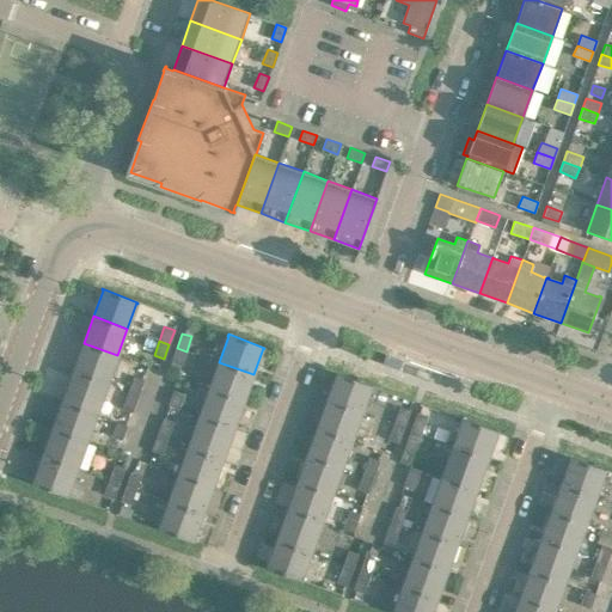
[(84,343),(73,371),(108,383),(117,355),(84,343)]
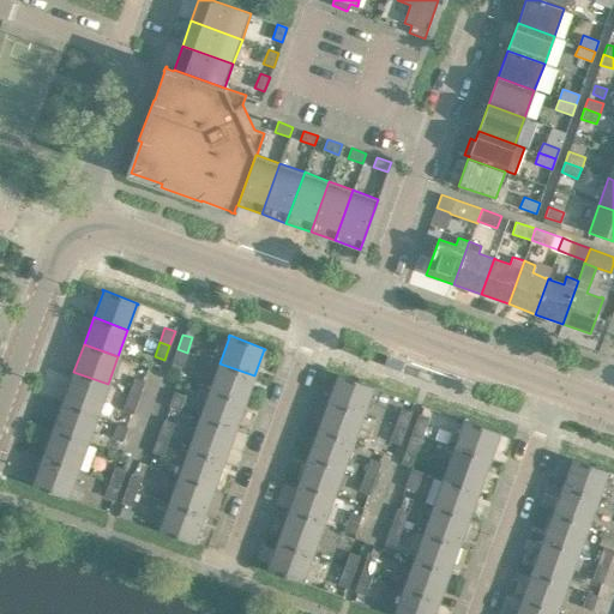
[(187,353),(178,349),(173,362),(182,366),(187,353)]
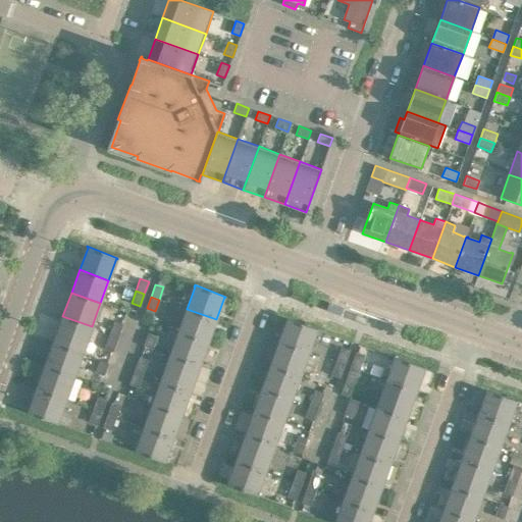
[(187,309),(178,331),(208,343),(216,319),(187,309)]
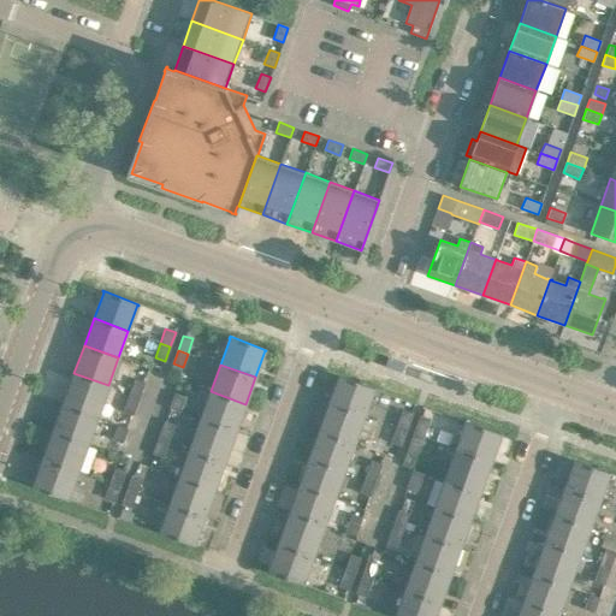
[(73,373),(63,404),(98,418),(108,385),(73,373)]
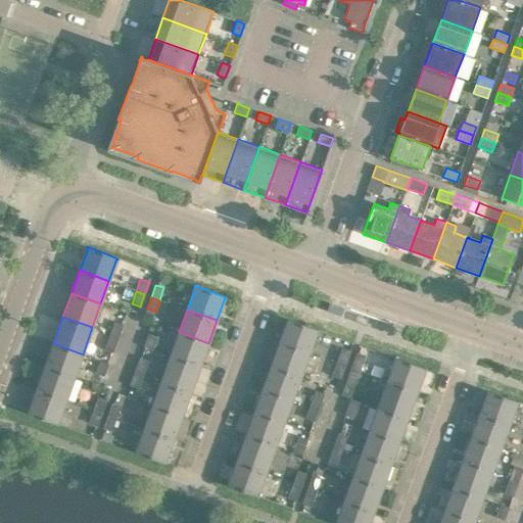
[(288,321),(280,342),(310,352),(317,331),(318,331),(319,330),(287,319),(287,320),(288,321)]
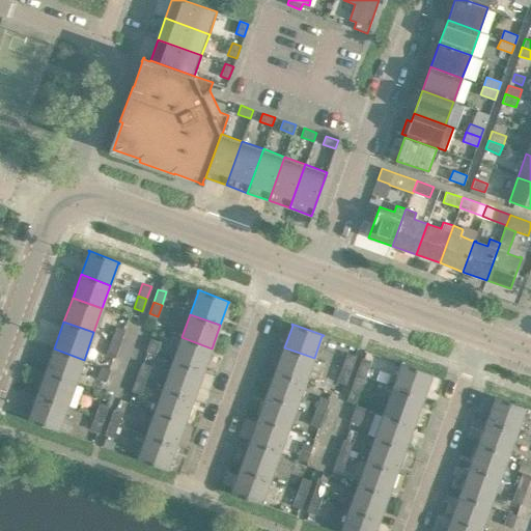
[(115,327),(110,340),(119,343),(123,330),(115,327)]
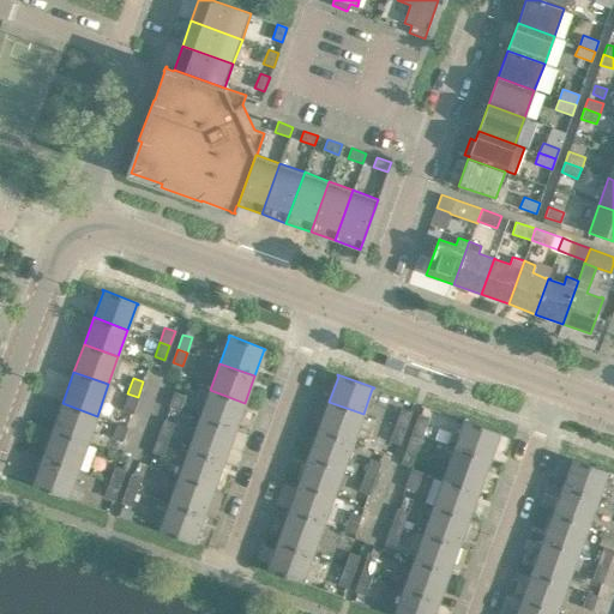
[(210,390),(200,417),(234,429),(245,403),(210,390)]
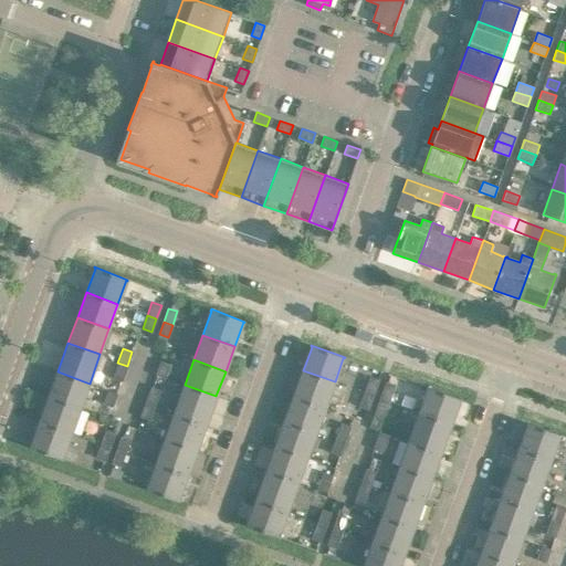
[(155,374),(166,378),(170,365),(159,360),(155,374)]
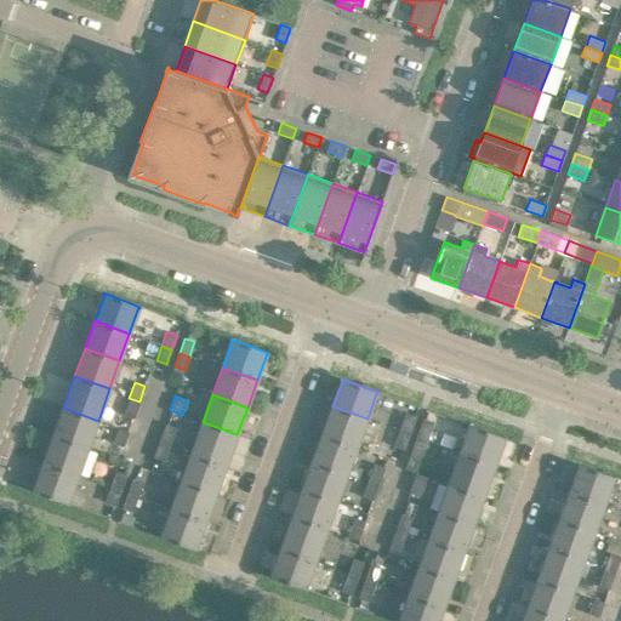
[(140,402),(129,398),(123,415),(134,419),(140,402)]
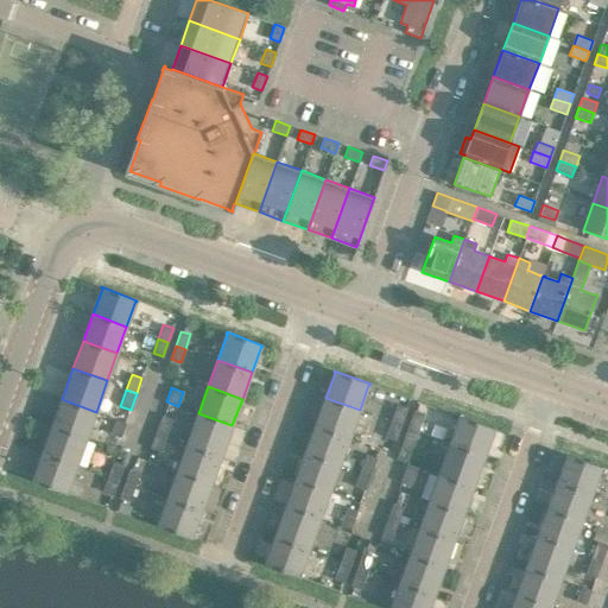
[(325,398),(316,425),(349,437),(360,410),(325,398)]
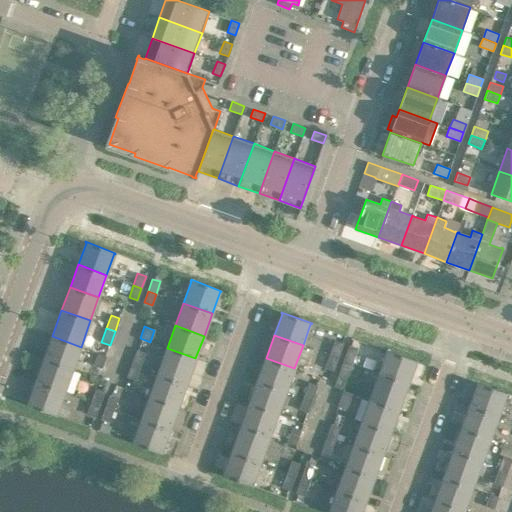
[(52,336),(44,359),(72,369),(81,347),(52,336)]
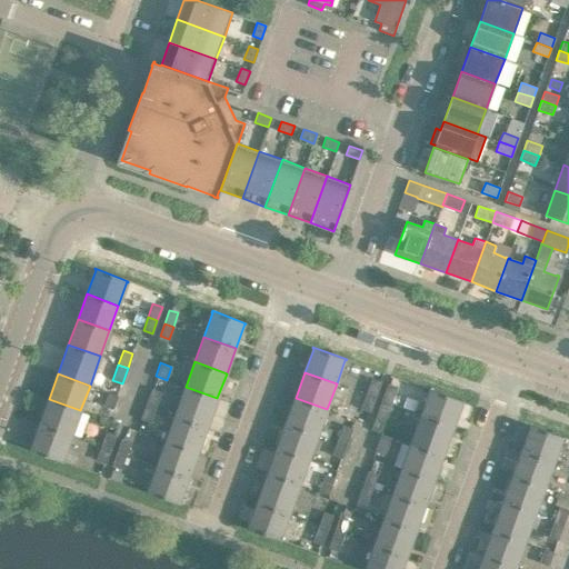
[(372,378),(366,396),(375,399),(381,381),(372,378)]
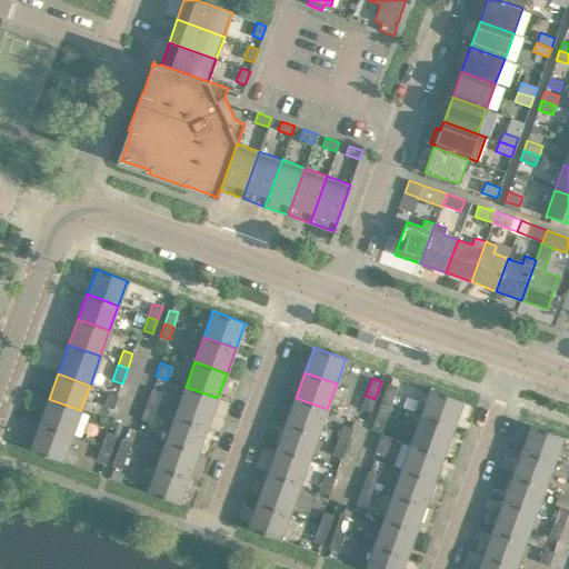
[(388,383),(381,401),(391,405),(397,387),(388,383)]
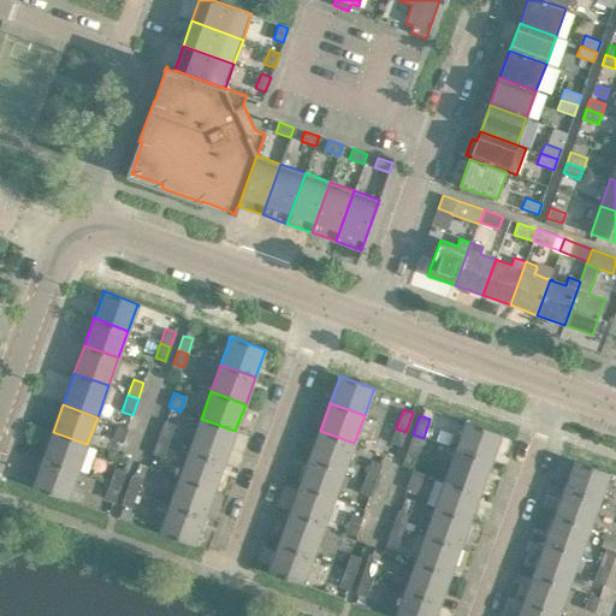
[(201,419),(189,450),(224,463),(235,431),(201,419)]
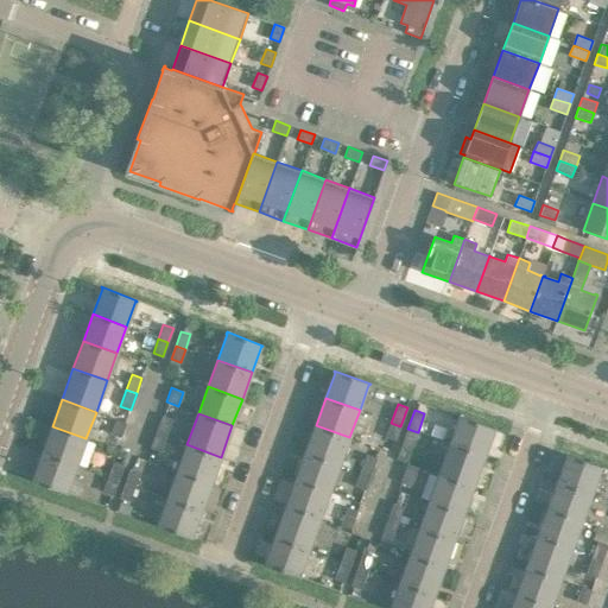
[(154,434),(165,437),(176,441),(183,423),(162,416),(154,434)]
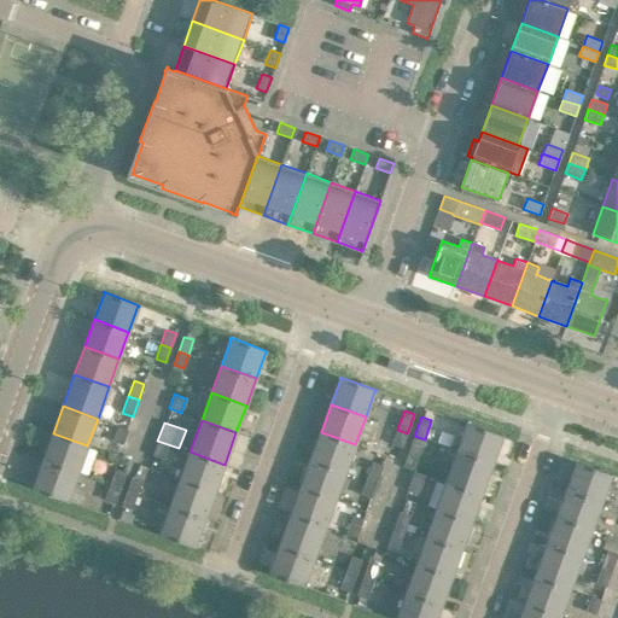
[(467,424),(458,450),(491,462),(501,437),(502,437),(502,436),(466,423),(466,424),(467,424)]
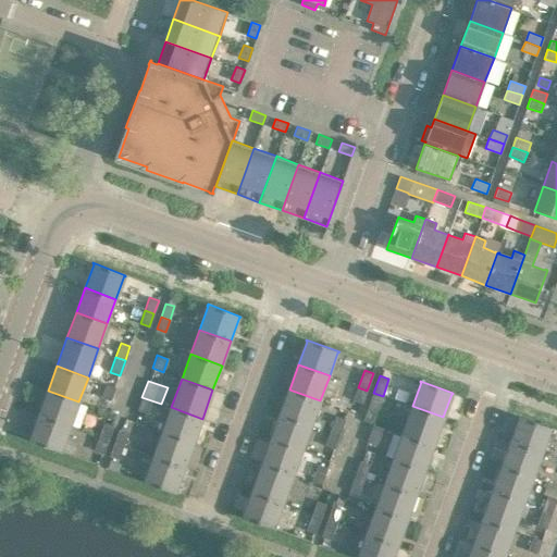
[(100,396),(111,400),(115,387),(104,383),(100,396)]
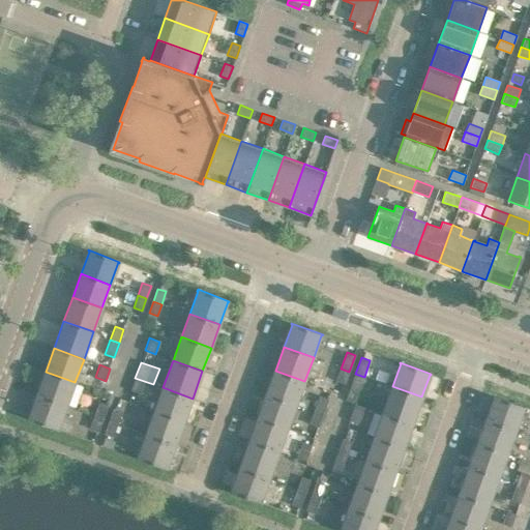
[(349,372),(341,369),(336,380),(345,383),(349,372)]
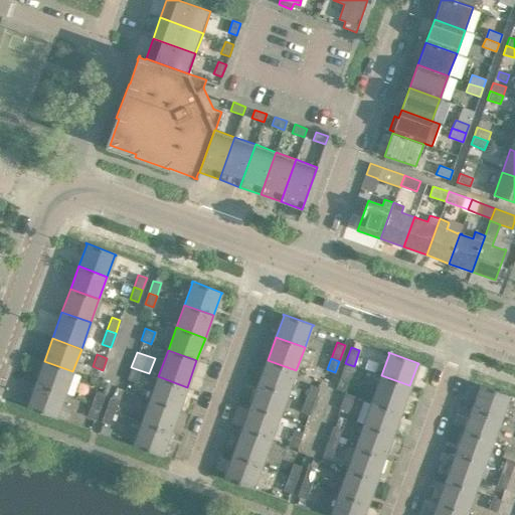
[(268,360),(260,383),(288,393),(296,370),(268,360)]
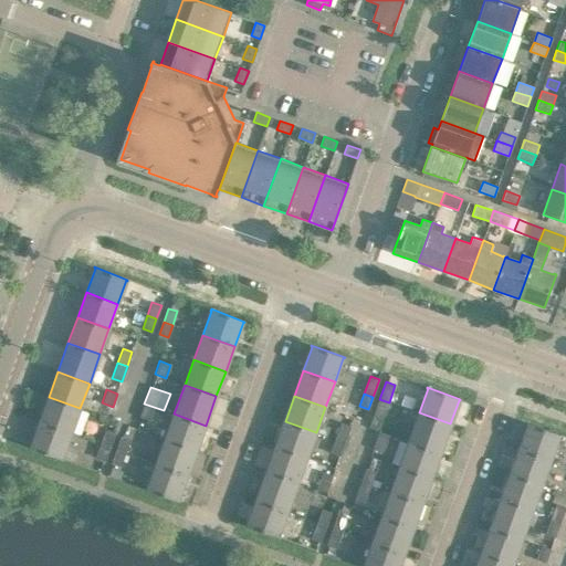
[(49,397),(39,422),(71,433),(80,408),(49,397)]
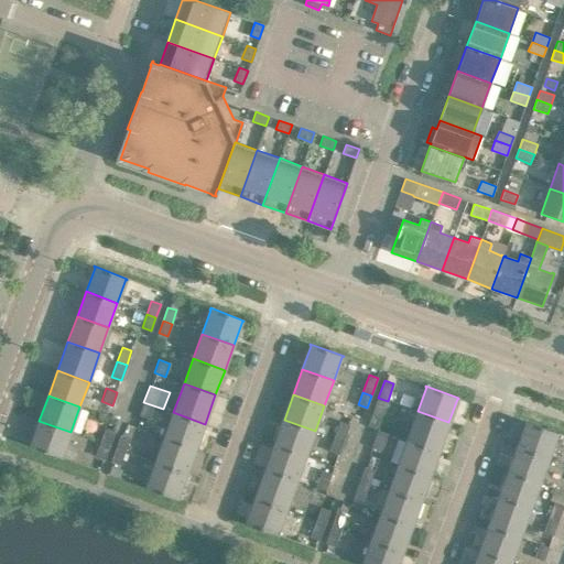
[(388,401),(378,398),(373,410),(383,414),(388,401)]
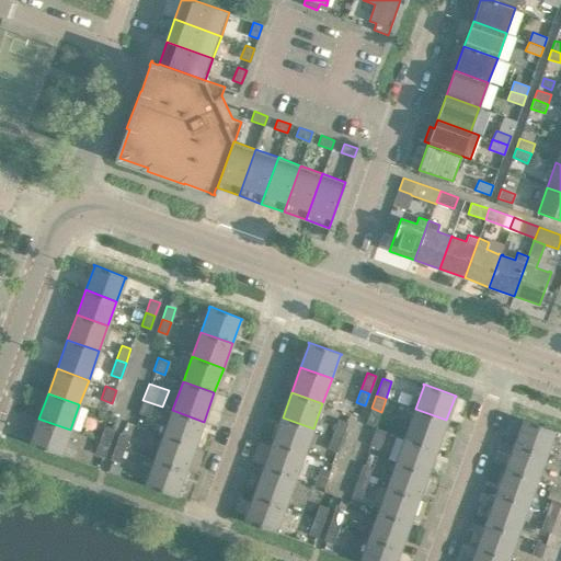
[(152,403),(142,400),(138,413),(147,416),(152,403)]
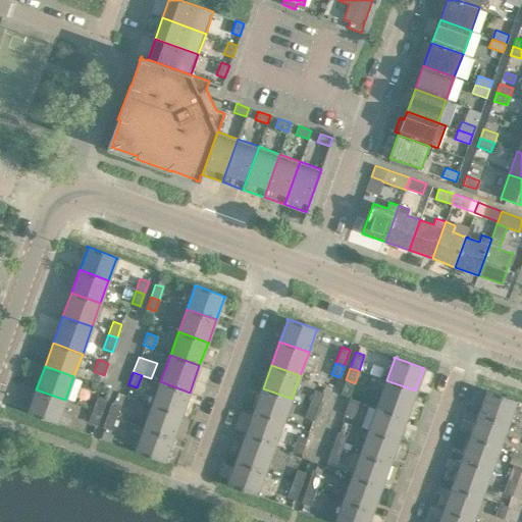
[(386,380),(376,407),(406,418),(415,390),(386,380)]
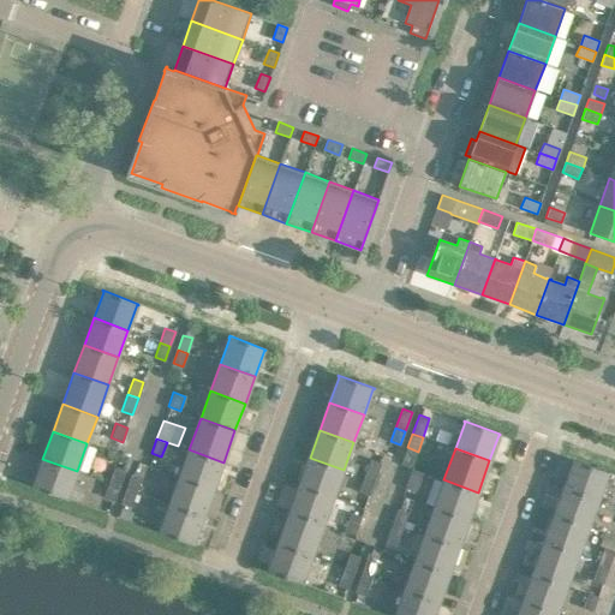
[(189,449),(179,477),(214,489),(224,463),(189,449)]
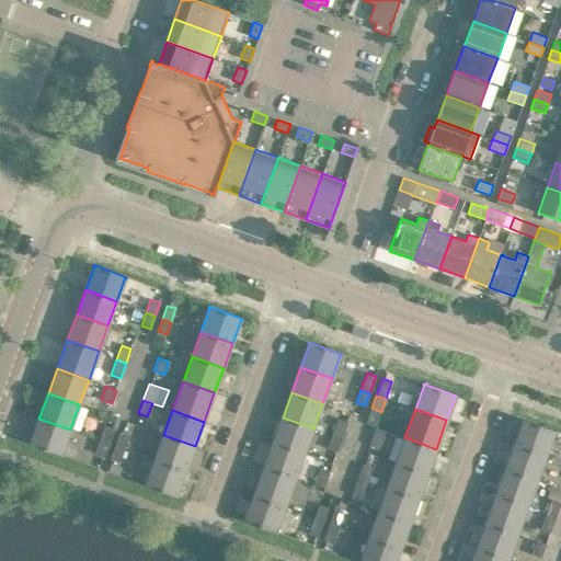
[(283,418),(273,442),(305,454),(313,428),(283,418)]
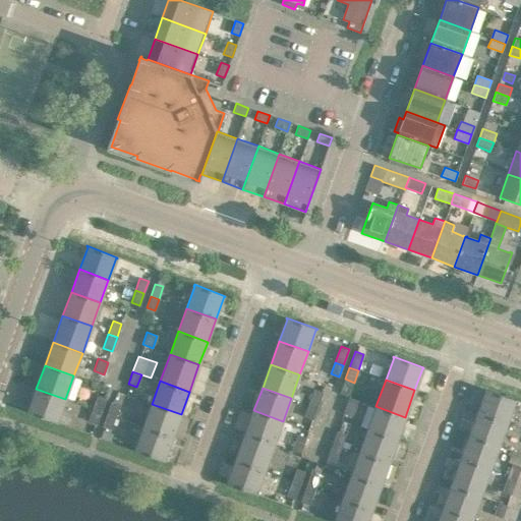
[(65,399),(36,389),(29,410),(27,410),(26,411),(58,422),(58,421),(57,421),(65,399)]
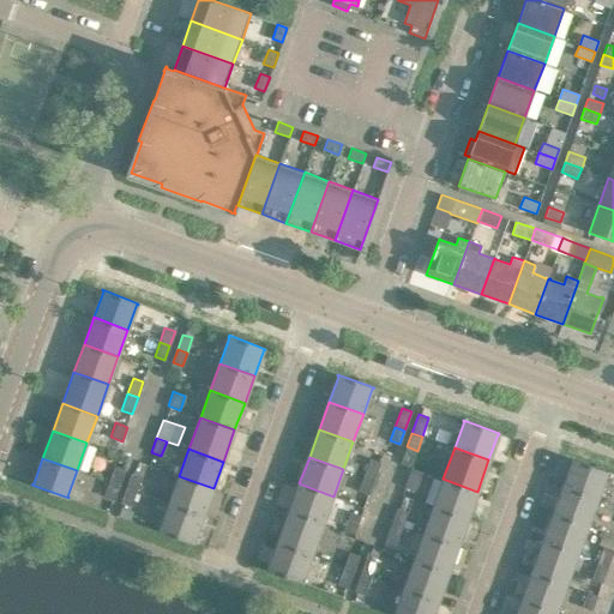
[(369,458),(363,479),(373,482),(380,462),(369,458)]
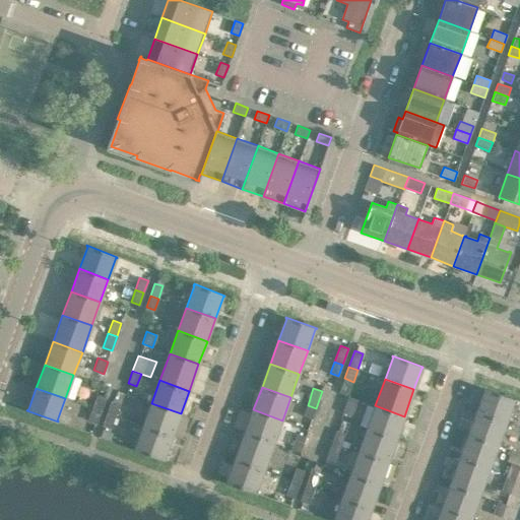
[(484,390),(476,411),(506,421),(514,400),(515,400),(515,399),(484,388),(483,389),(484,390)]
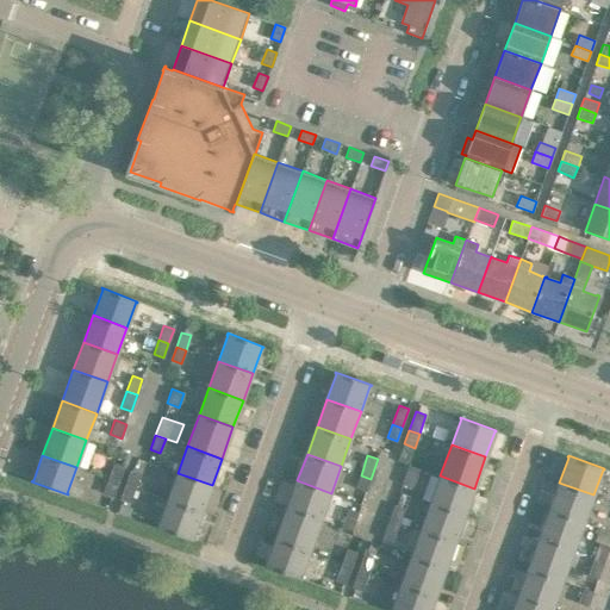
[(113,465),(109,478),(119,481),(124,468),(113,465)]
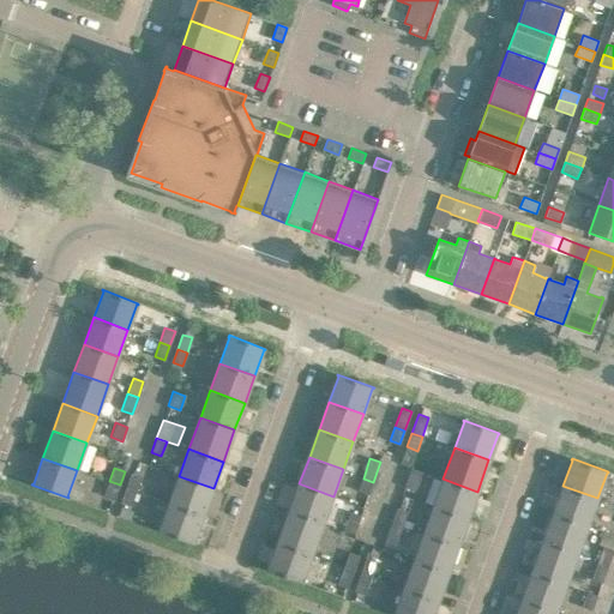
[(413,468),(405,486),(416,489),(422,471),(413,468)]
